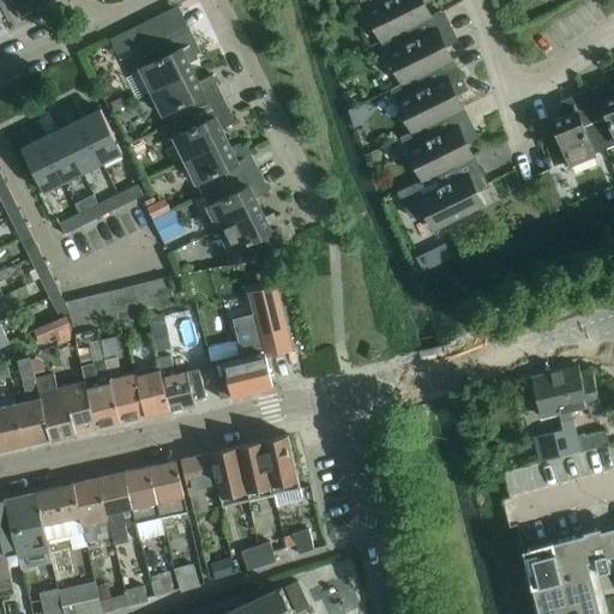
[(28,0),(11,0),(19,16),(32,10),(28,0)]
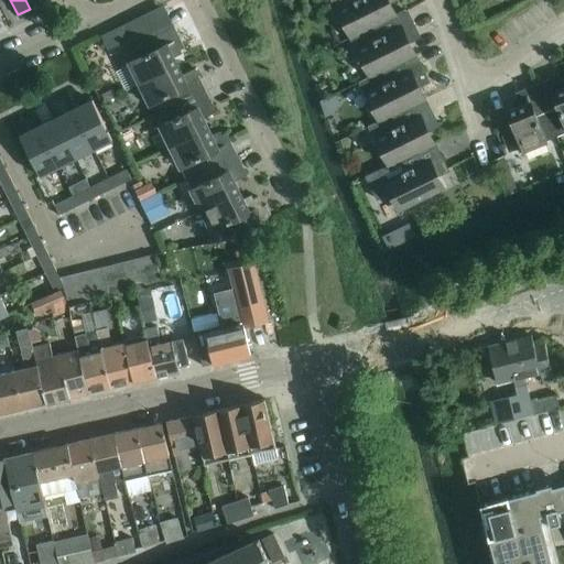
[(328,0),(348,38),(404,10),(404,9),(394,13),(388,1),(389,0),(328,0)]
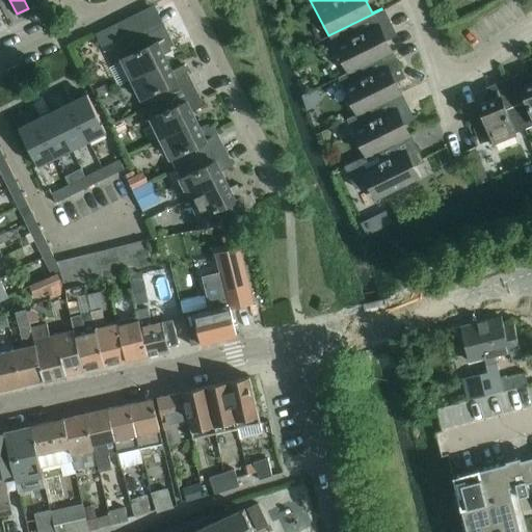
[(393,32),(391,28),(381,9),(328,35),(346,71),(356,65),(390,50),(384,37),(395,33),(394,31),(393,32)]
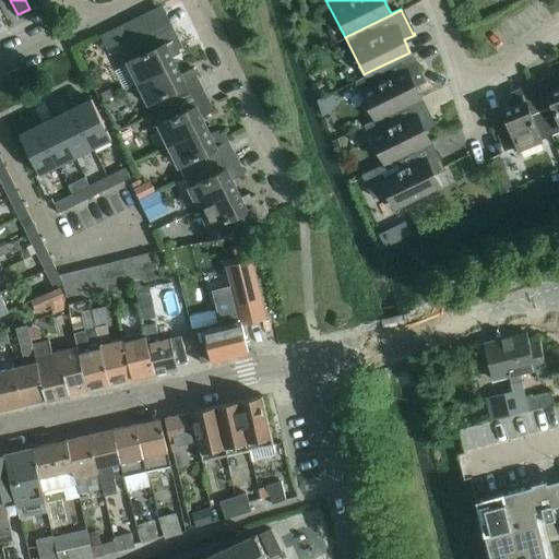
[(137,18),(121,25),(128,38),(142,31),(137,18)]
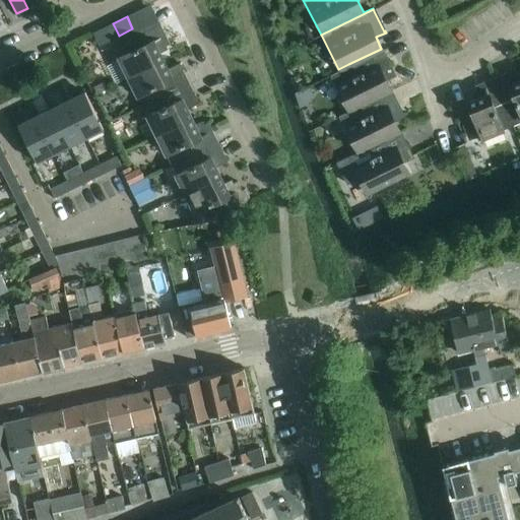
[(128,75),(163,58),(158,49),(170,43),(160,23),(114,46),(128,75)]
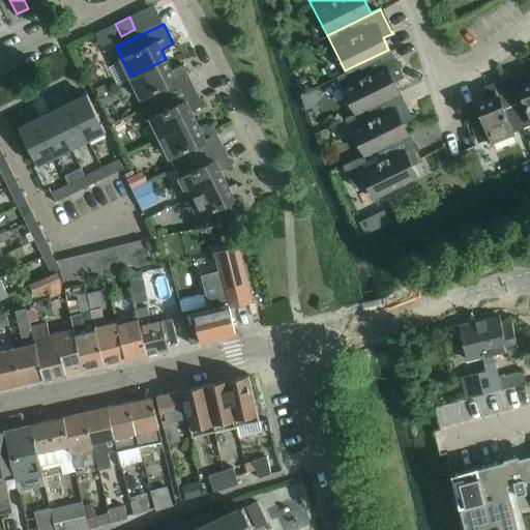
[(400,74),(398,69),(388,50),(355,65),(345,70),(335,76),(354,113),(396,92),(391,80),(402,75),(402,74),(400,74)]
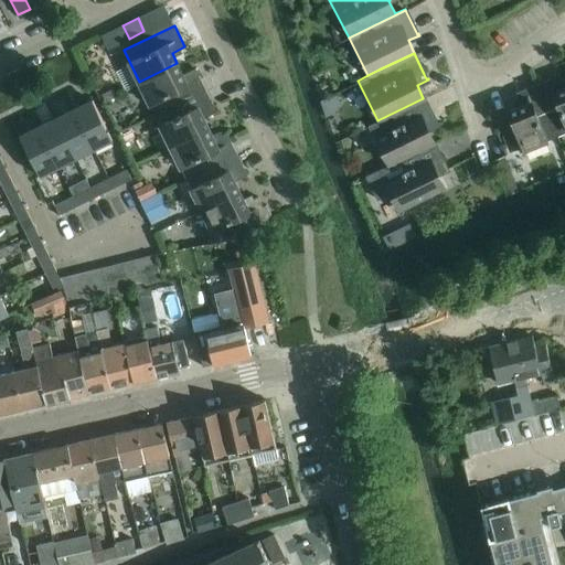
[(182,74),(177,63),(139,82),(155,114),(205,88),(194,67),(182,74)]
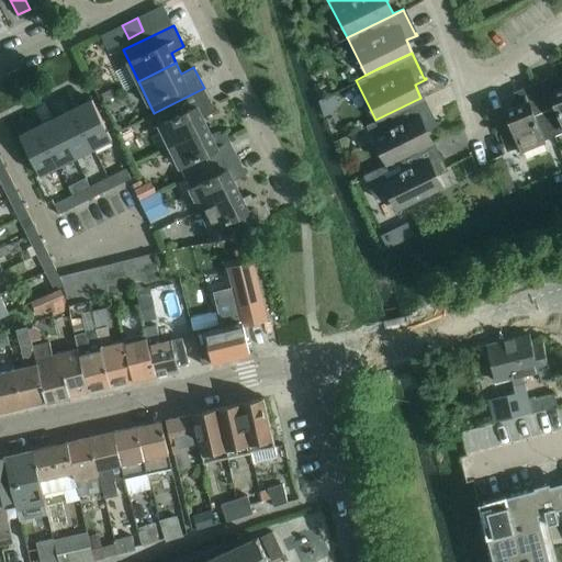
[(561,86),(561,87),(555,74),(532,83),(553,135),(561,132),(561,86)]
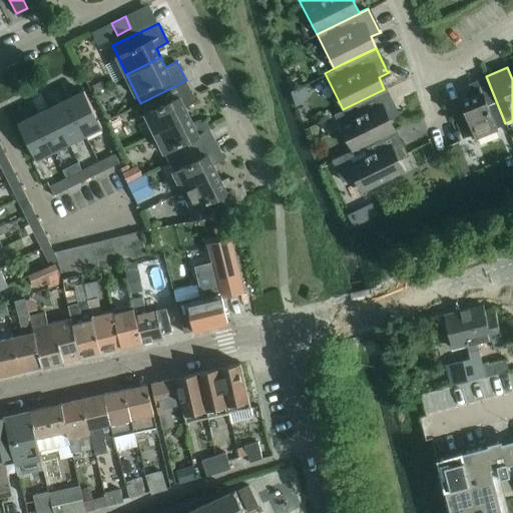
[(292,87),(305,83),(302,74),(289,78),(292,87)]
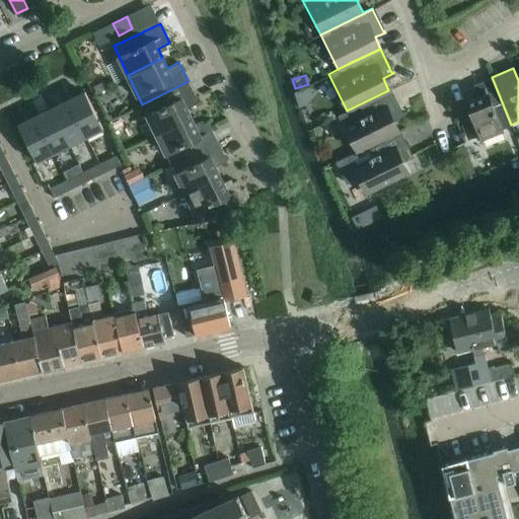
[(511,125),(492,77),(473,84),(478,96),(466,101),(468,104),(457,109),(468,138),(479,133),(482,137),(511,125)]
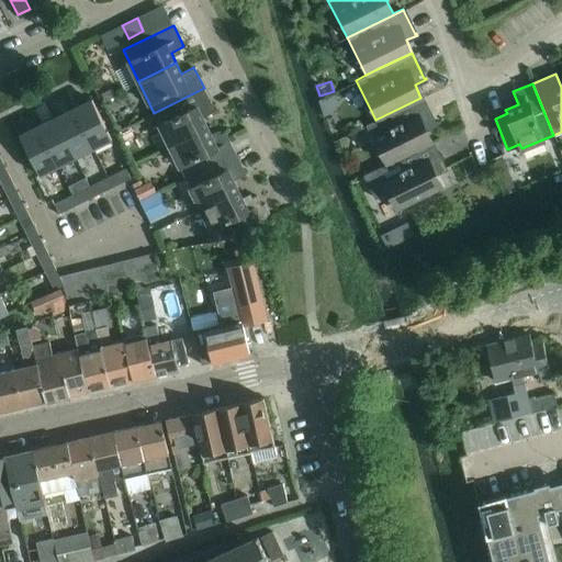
[(169,145),(208,126),(202,116),(215,111),(204,88),(154,113),(169,145)]
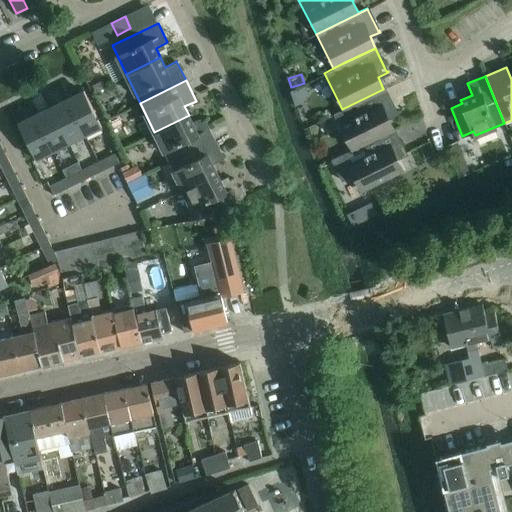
[(393,113),(391,109),(383,89),(342,109),(333,113),(351,148),(392,128),(387,117),(397,112),(397,111),(393,113)]
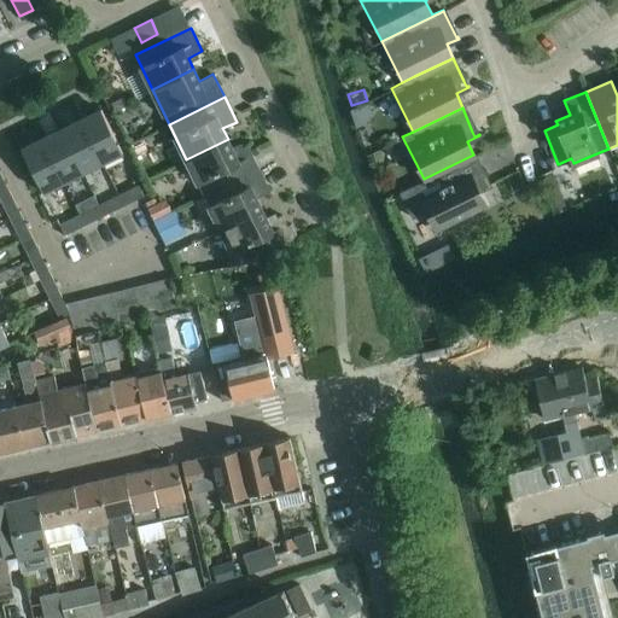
[(103,163),(122,153),(111,130),(100,109),(81,118),(103,163)]
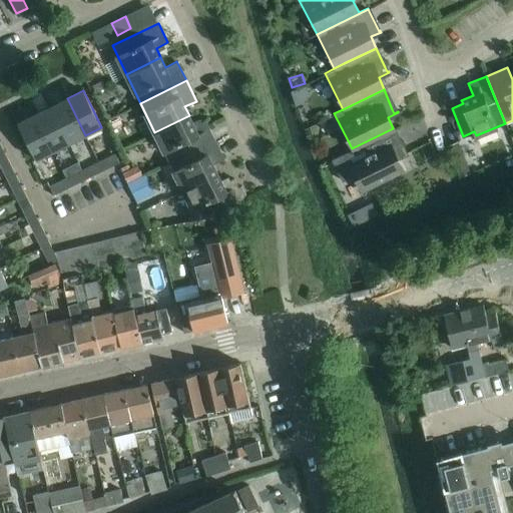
[(69,143),(85,135),(67,98),(51,106),(69,143)]
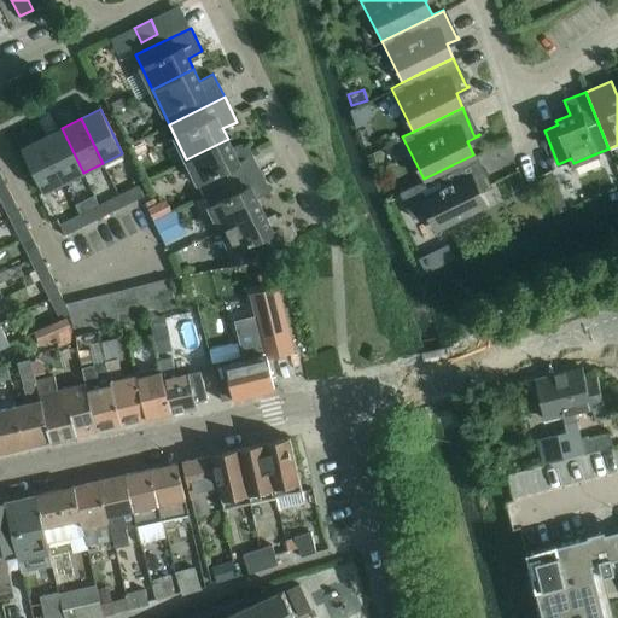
[(63,182),(83,173),(62,128),(41,138),(63,182)]
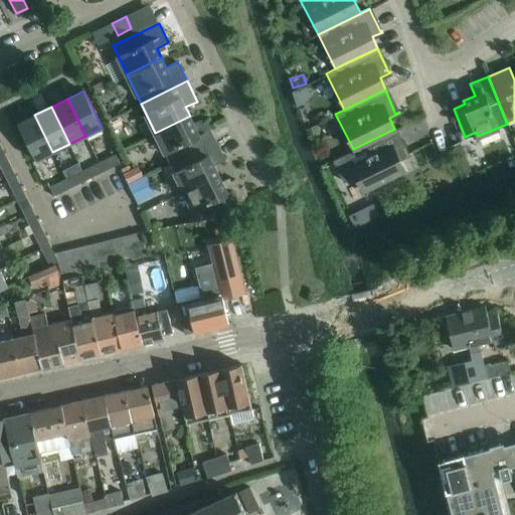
[(36,160),(52,152),(34,115),(18,123),(27,141),(36,160)]
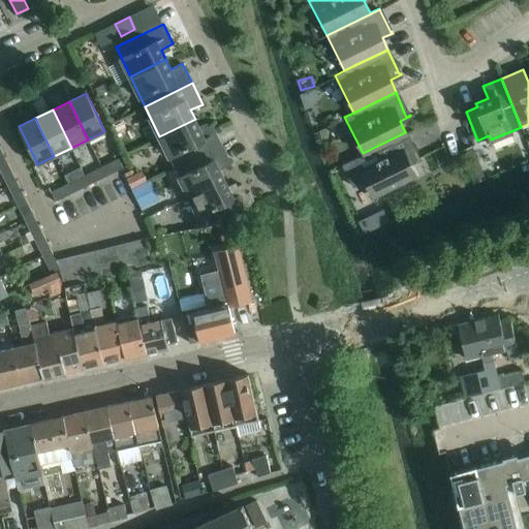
[(200,129),(195,119),(159,136),(174,166),(221,144),(212,124),(200,129)]
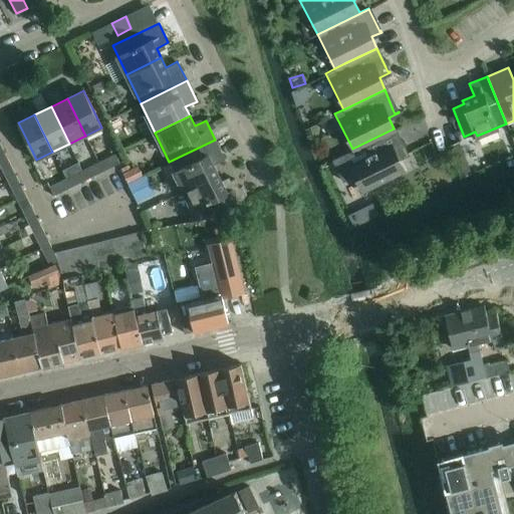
[(406,153),(404,149),(394,129),(352,149),(331,160),(342,182),(356,175),(363,191),(404,171),(397,159),(408,154),(407,152),(406,153)]
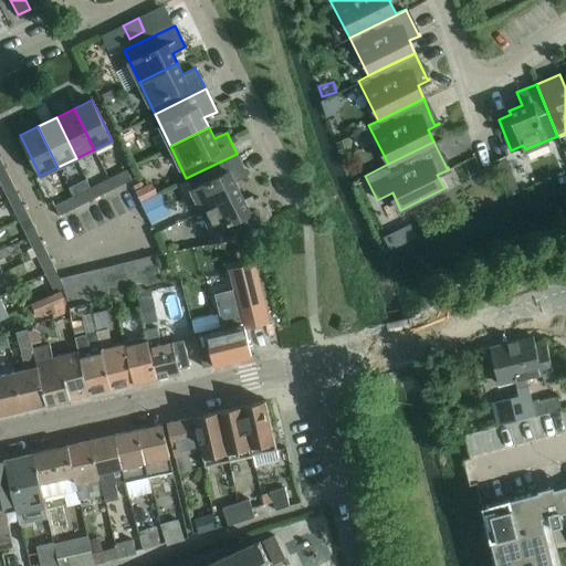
[(201,210),(240,191),(234,181),(248,175),(237,154),(186,178),(201,210)]
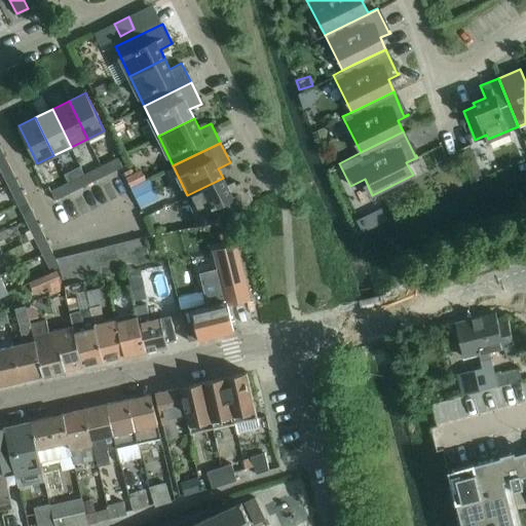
[(0,166),(1,170),(10,165),(2,149),(0,149),(0,166)]
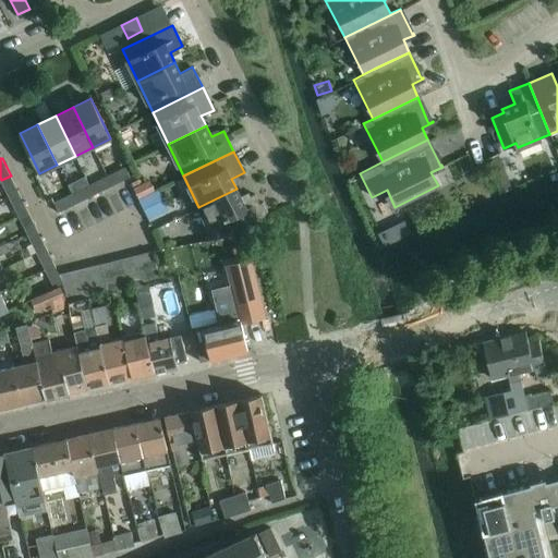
[(111,185),(128,178),(130,177),(125,168),(108,177),(111,185)]
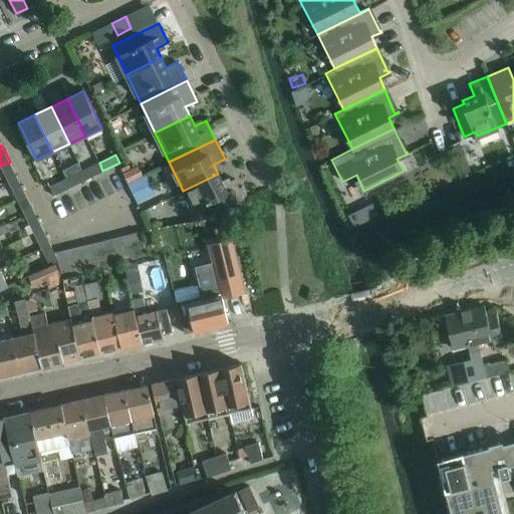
[(147,193),(164,187),(153,155),(135,161),(147,193)]
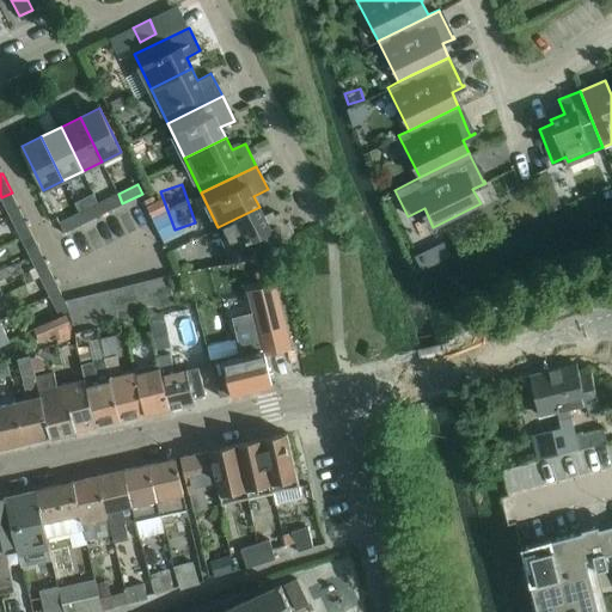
[(11,218),(22,212),(12,193),(1,197),(11,218)]
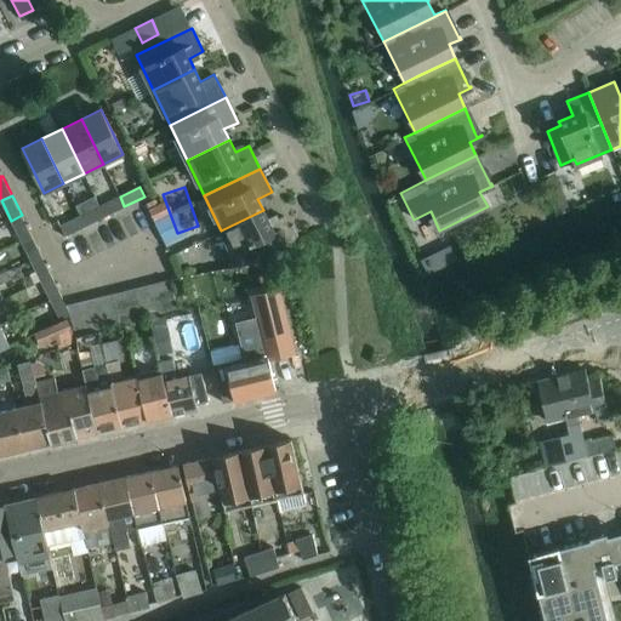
[(104,216),(124,206),(120,197),(100,206),(104,216)]
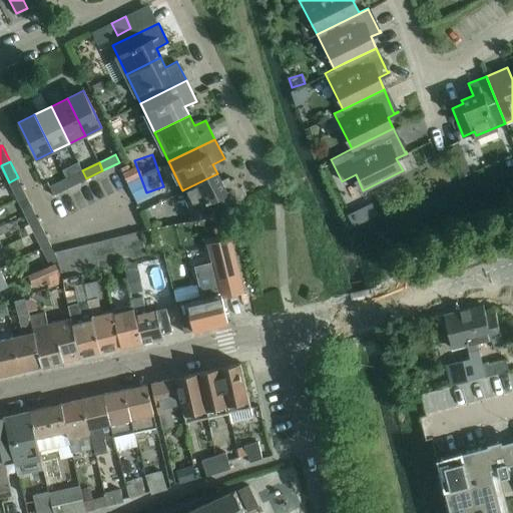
[(70,186),(86,178),(82,170),(66,178),(70,186)]
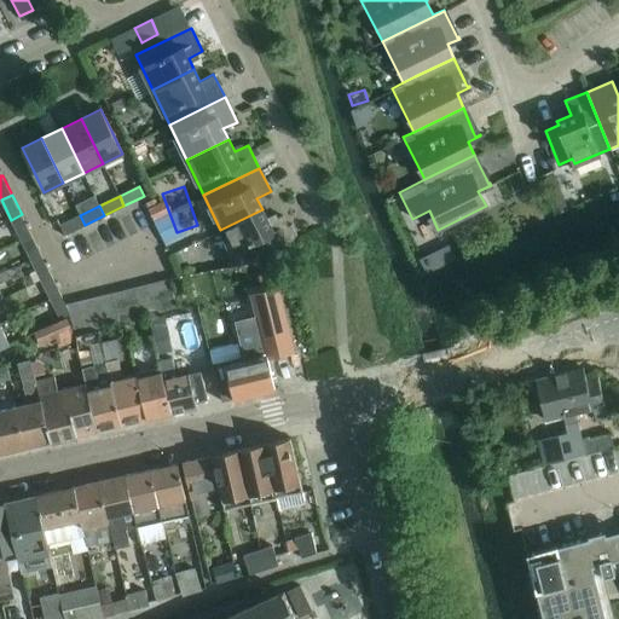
[(268,221),(262,209),(220,230),(238,266),(294,238),(293,237),(296,235),(291,224),(288,225),(282,214),(268,221)]
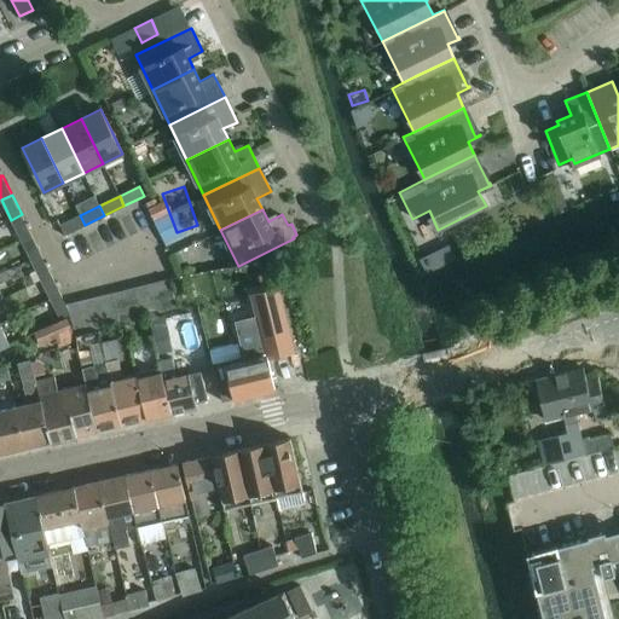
[(22,239),(32,235),(22,214),(11,220),(22,239)]
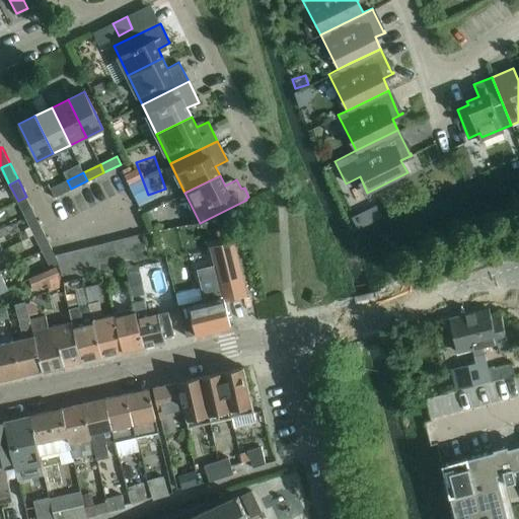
[(55,197),(71,189),(67,180),(51,189),(55,197)]
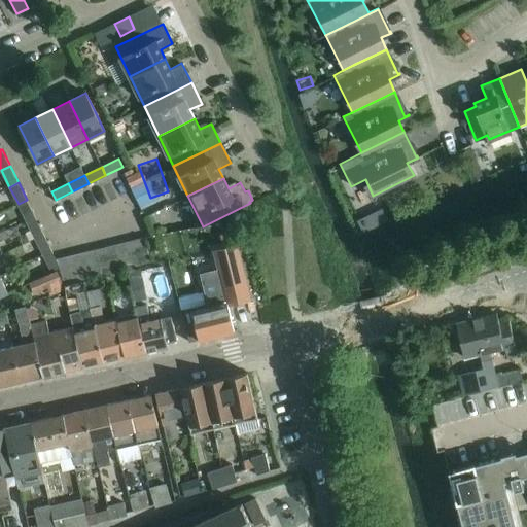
[(35,216),(27,200),(19,204),(27,220),(35,216)]
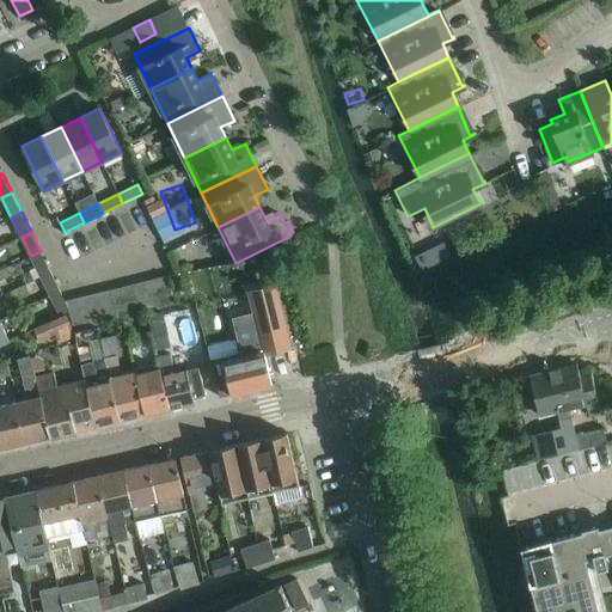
[(41,275),(50,270),(41,251),(31,256),(41,275)]
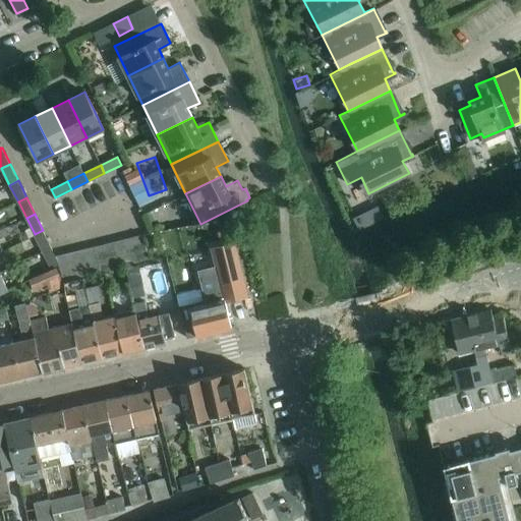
[(43,251),(51,246),(43,230),(35,234),(43,251)]
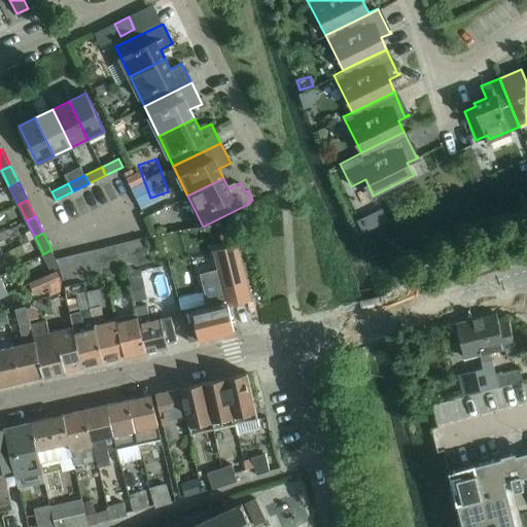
[(144,238),(133,241),(139,268),(150,265),(144,238)]
